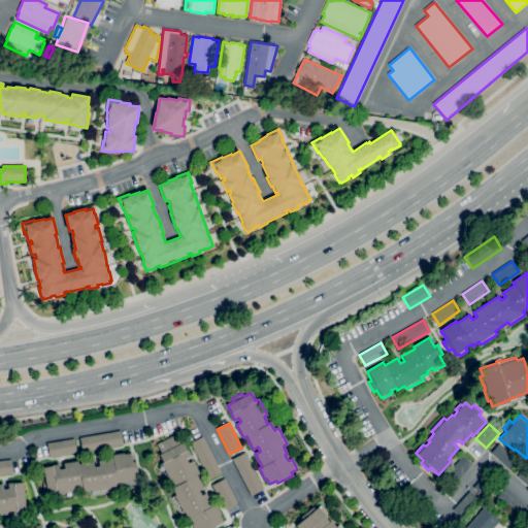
[(83,453),(80,437),(121,431),(123,446),(83,453)]
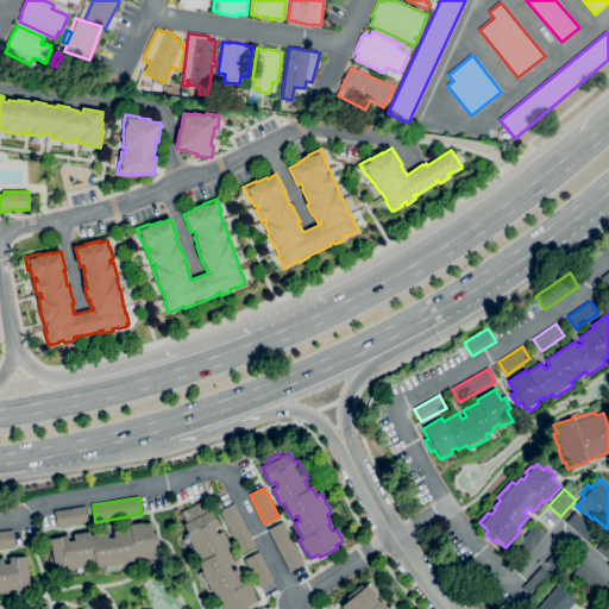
[(218,608),(220,607),(214,594),(212,595),(211,591),(208,592),(199,573),(201,572),(196,564),(200,562),(195,552),(193,553),(184,537),(189,533),(183,525),(187,523),(181,513),(202,501),(208,512),(211,510),(215,520),(217,519),(220,526),(214,529),(217,534),(223,531),(231,546),(227,548),(234,564),(230,566),(232,571),(238,569),(245,584),(249,582),(255,595),(253,595),(257,602),(248,608),(249,608),(218,608)]
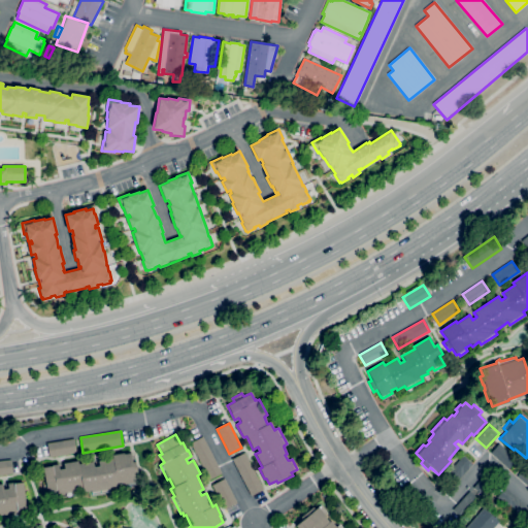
[(209,480),(190,442),(203,436),(222,473),(209,480)]
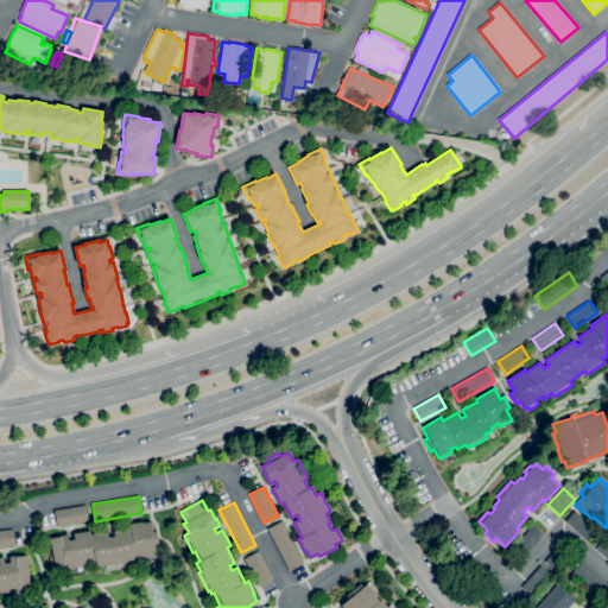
[(57,527),(54,511),(86,505),(88,521),(57,527)]
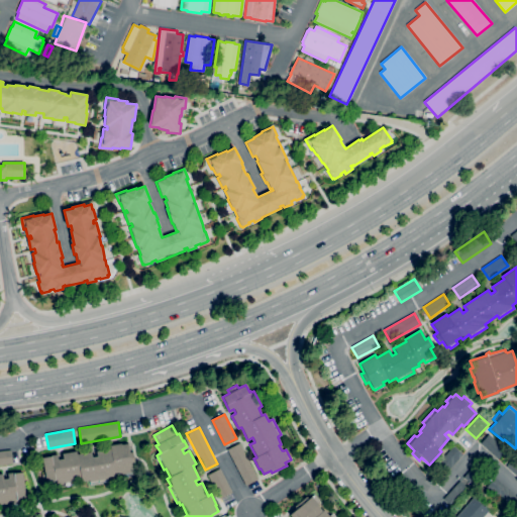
[(498,459),(480,443),(489,433),(506,449),(498,459)]
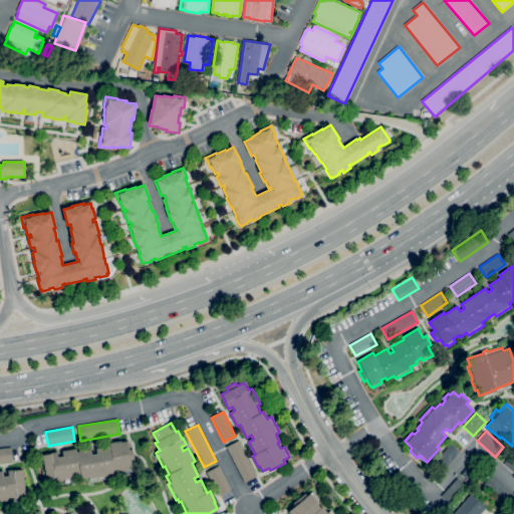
[(56,484),(55,481),(47,483),(42,455),(50,454),(50,453),(56,452),(57,457),(62,456),(61,451),(76,449),(76,452),(90,449),(91,455),(96,454),(95,449),(109,446),(109,443),(120,441),(120,442),(127,441),(129,450),(132,450),(134,460),(131,461),(133,472),(122,474),(122,471),(114,473),(106,475),(107,478),(90,481),(89,479),(88,479),(88,478),(80,479),(80,476),(72,477),(73,481),(56,484)]
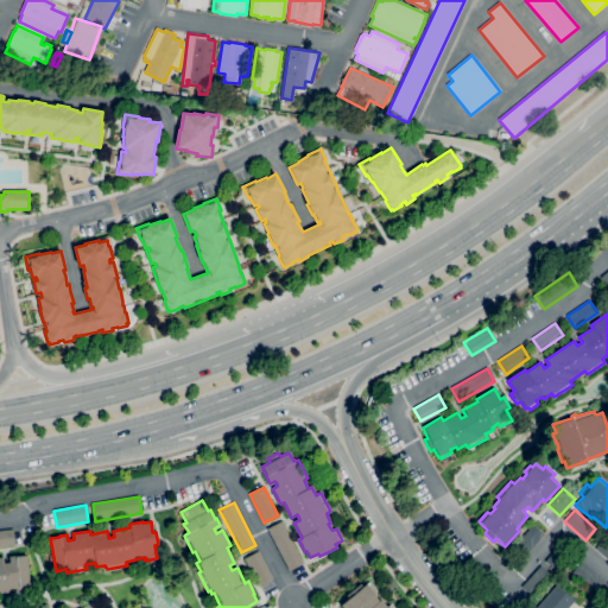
[(289,571),(267,529),(282,521),(303,563),(289,571)]
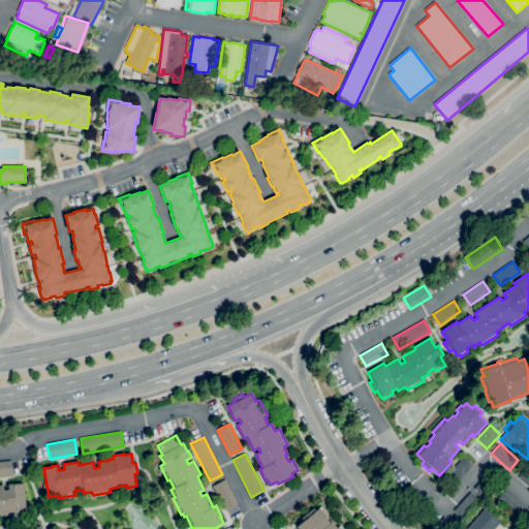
[(457,484),(446,474),(463,457),(473,466),(457,484)]
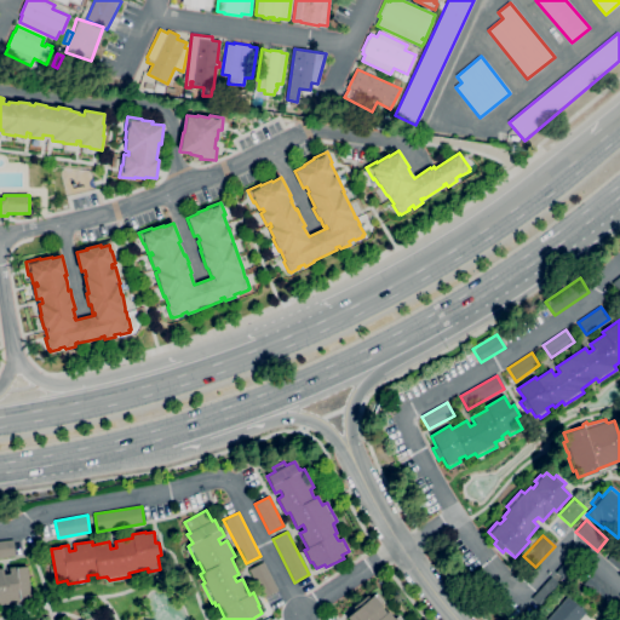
[(0,557),(0,540),(13,539),(15,556),(0,557)]
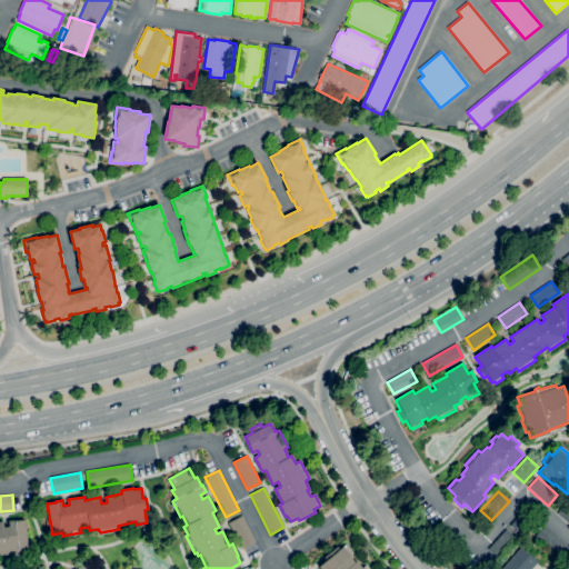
[(568,523),(557,513),(565,503),(568,507),(568,523)]
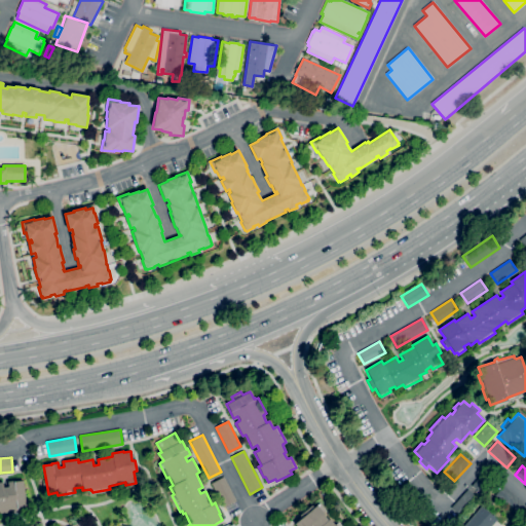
[(481,494),(477,491),(476,492),(474,491),(475,489),(474,488),(472,490),(471,489),(473,486),(472,486),(481,475),(491,483),(481,494)]
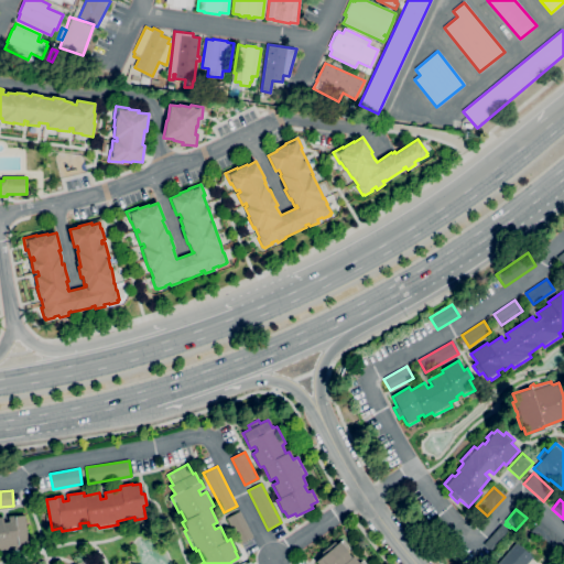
[(240,544),(226,518),(240,511),(253,538),(240,544)]
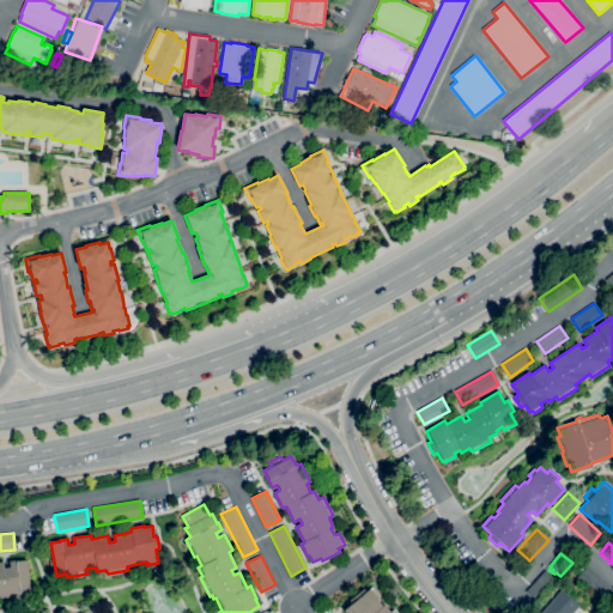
[(0,562),(4,562),(4,568),(10,568),(10,562),(16,560),(16,562),(28,559),(31,592),(20,593),(22,598),(11,599),(11,600),(1,601),(1,598),(0,598),(0,562)]
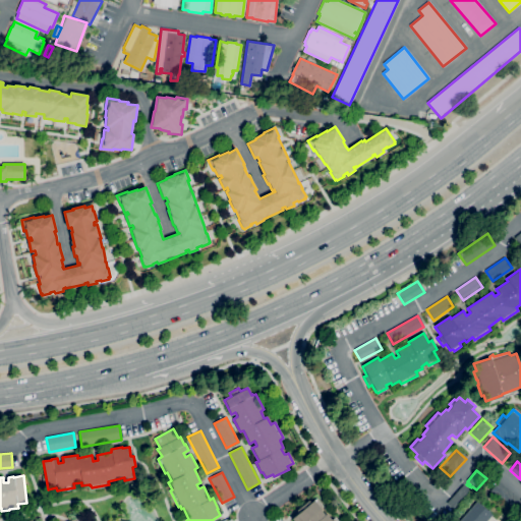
[(520,507),(516,513),(490,490),(499,481),(520,501),(520,507)]
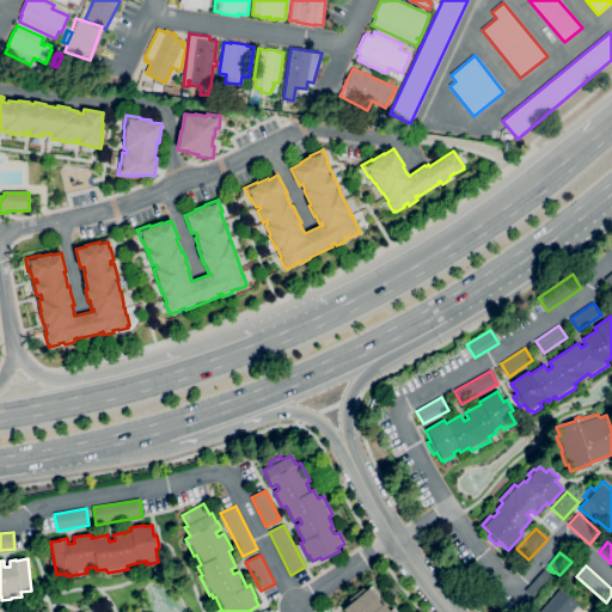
[(536,600),(525,591),(544,570),(555,580),(536,600)]
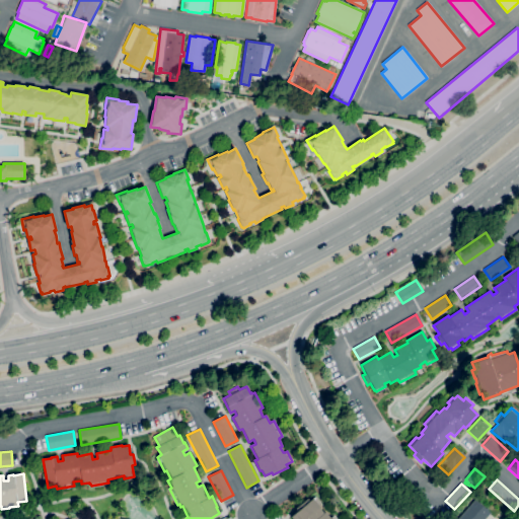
[(292,518),(291,517),(297,511),(295,508),(307,499),(309,501),(312,498),(313,498),(315,497),(322,505),(320,507),(319,508),(323,513),(325,512),(330,518),(334,516),(336,518),(292,518)]
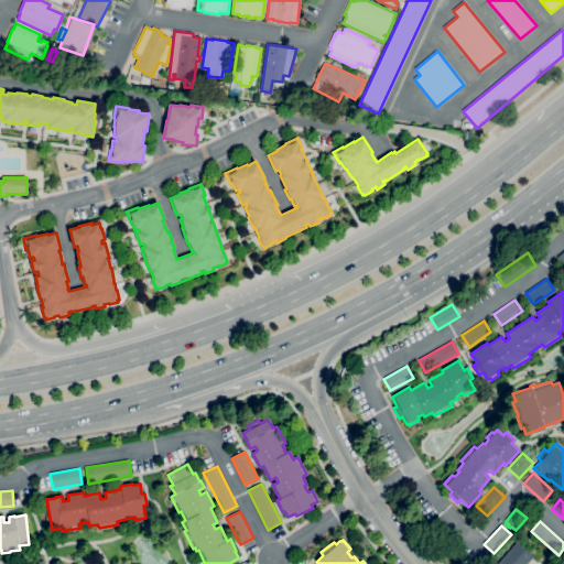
[(497,563),(516,543),(532,559),(527,563),(497,563)]
